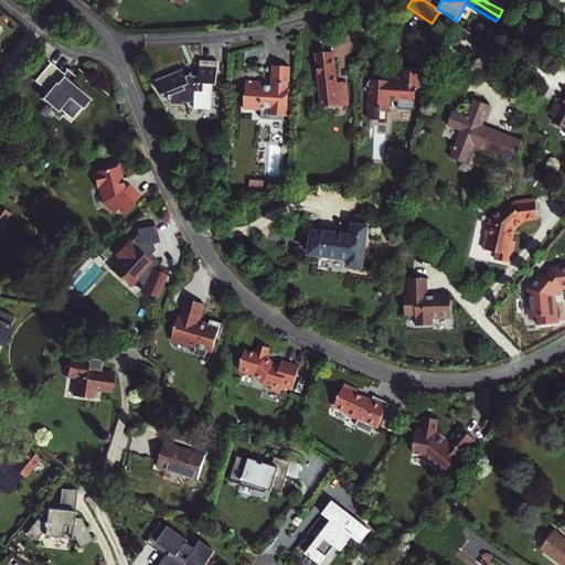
[(497,0),(483,0),(502,10),(505,6),(497,0)]
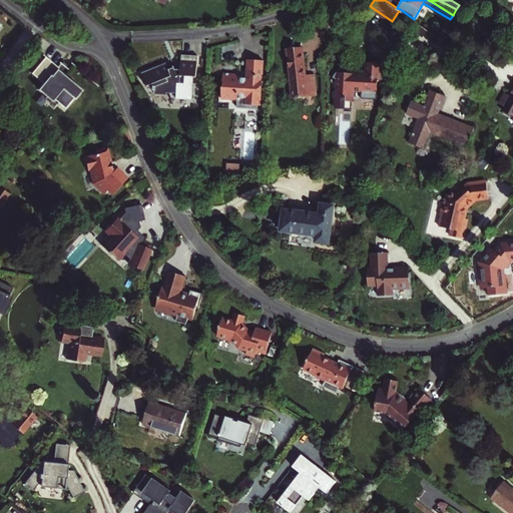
[(187,68),(188,47),(173,46),(172,61),(167,60),(166,58),(160,59),(159,54),(134,59),(136,72),(144,70),(144,85),(157,86),(158,84),(168,84),(167,89),(183,90),(183,75),(174,74),(172,73),(172,68),(174,67),(187,68)]
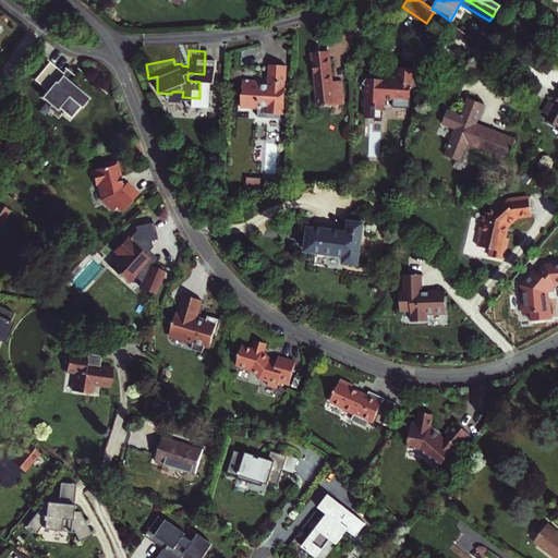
[(311,52),(315,105),(341,102),(339,80),(329,81),(327,50),(311,52)]
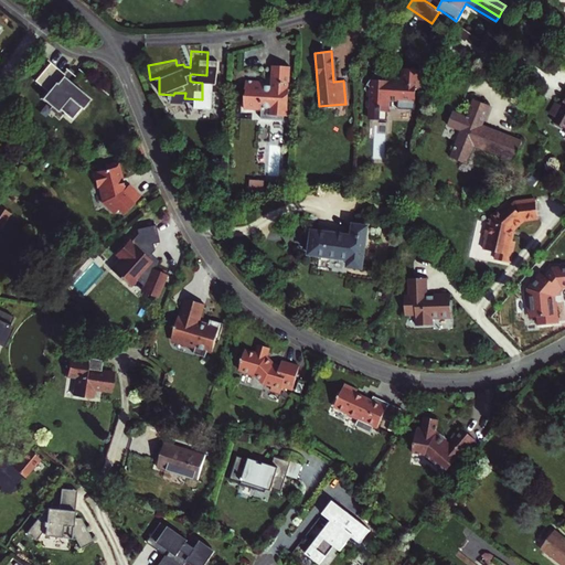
[(50,62),(33,80),(46,91),(41,98),(56,112),(59,109),(63,113),(62,114),(64,117),(65,115),(70,119),(86,102),(84,99),(86,96),(63,75),(64,74),(50,62)]
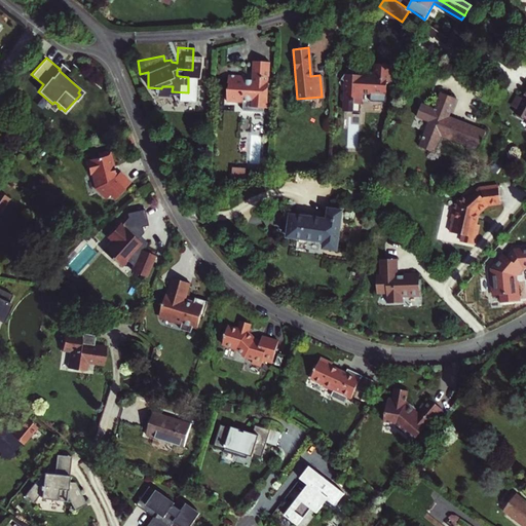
[(227,85),(226,99),(245,100),(245,98),(255,99),(254,105),(266,106),(268,59),(252,58),(251,77),(246,77),(242,72),(241,73),(228,72),(227,80),(230,82),(227,85)]
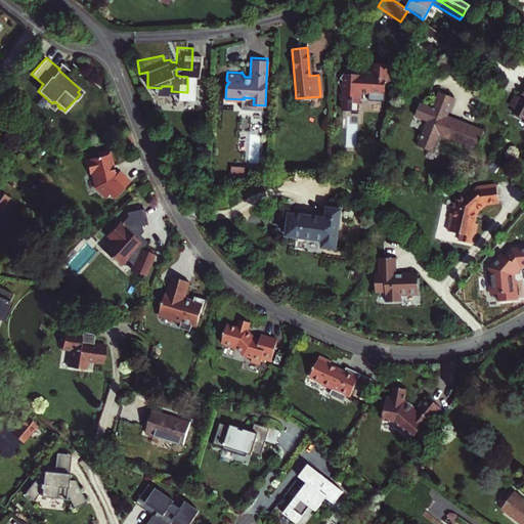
[(337,75),(343,80),(342,98),(358,98),(358,91),(365,91),(365,93),(372,93),(375,97),(379,97),(381,93),(382,81),(385,81),(386,63),(367,62),(367,74),(364,74),(363,71),(357,71),(356,74),(349,74),(343,69),(337,75)]
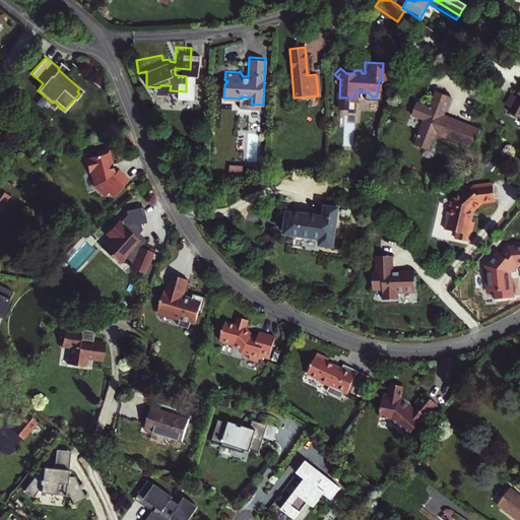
[(510,106),(508,111),(519,116),(519,85),(515,95),(510,92),(506,102),(511,104),(510,106)]
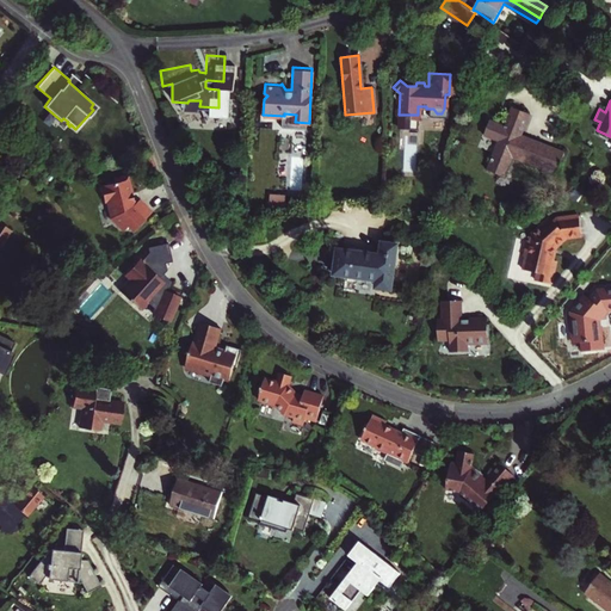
[(506,177),(513,156),(559,173),(566,153),(522,135),(530,113),(513,107),(505,127),(491,121),(485,135),(500,141),(488,170),(506,177)]
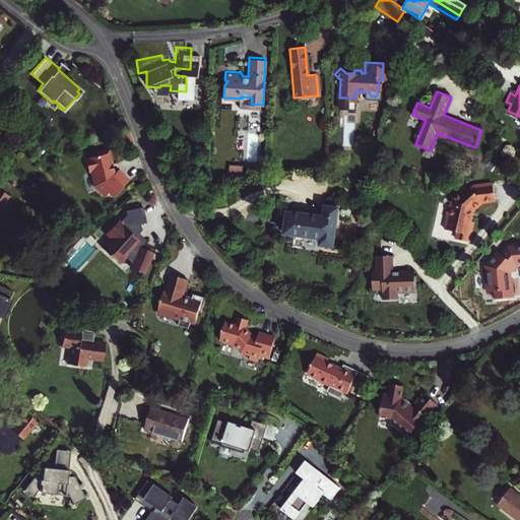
[(114,171),(108,146),(96,150),(96,152),(85,156),(89,170),(91,169),(96,185),(111,194),(115,193),(116,190),(121,193),(132,173),(118,166),(117,170),(114,171)]
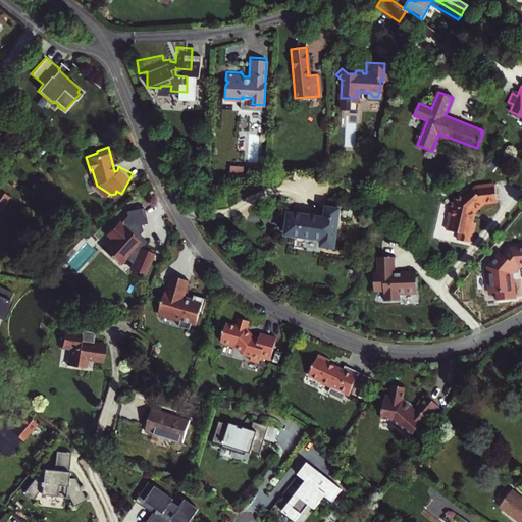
[(228,174),(242,175),(242,165),(229,164),(228,174)]
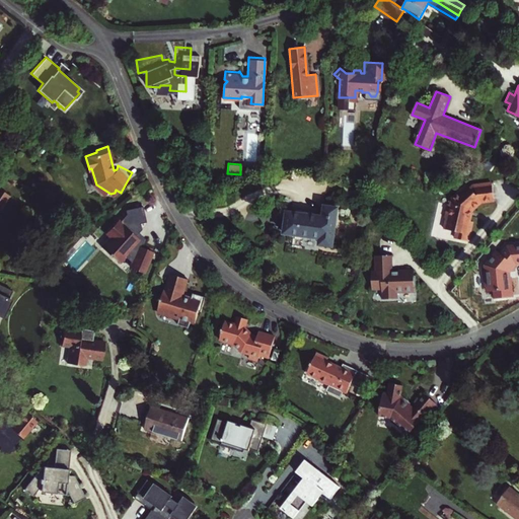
[(443,215),(445,215),(442,226),(454,229),(452,236),(464,239),(470,220),(466,219),(469,209),(479,200),(493,199),(491,181),(475,183),(470,189),(466,184),(451,197),(450,203),(446,202),(443,215)]
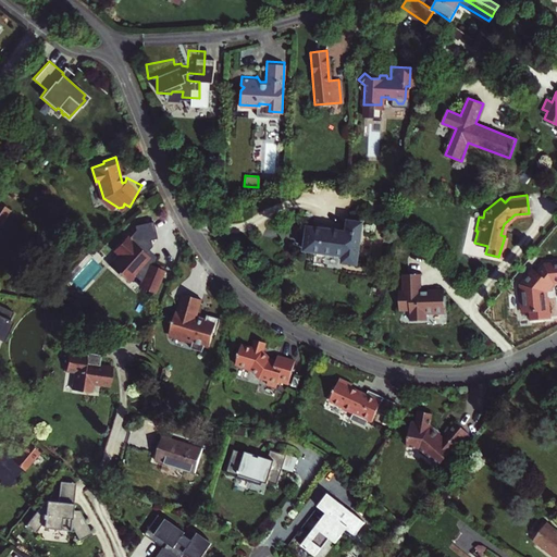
[(157,292),(165,268),(153,263),(155,260),(145,252),(147,248),(149,243),(147,236),(153,234),(148,218),(130,223),(132,227),(125,236),(123,235),(116,244),(121,247),(116,254),(120,256),(111,268),(125,279),(131,271),(145,281),(144,286),(157,292)]
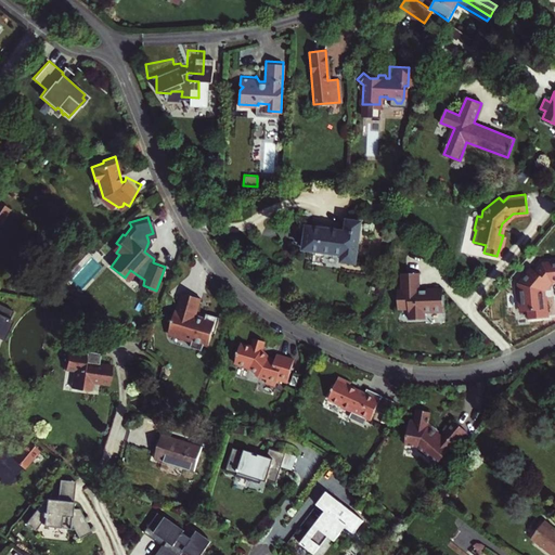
[(341,255),(340,260),(356,262),(360,222),(347,220),(346,231),(306,227),(304,249),(341,255)]
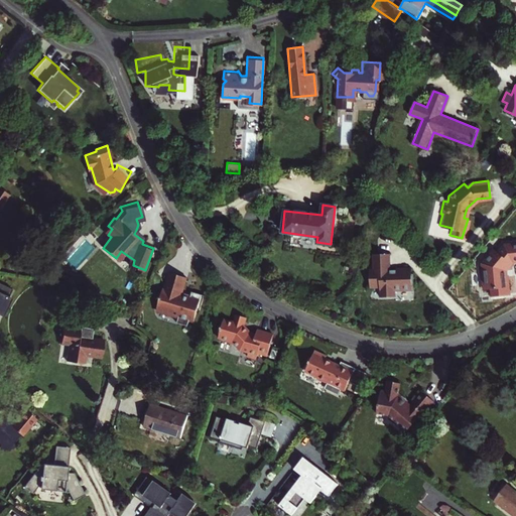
[(136,230),(134,234),(143,241),(145,236),(136,230)]
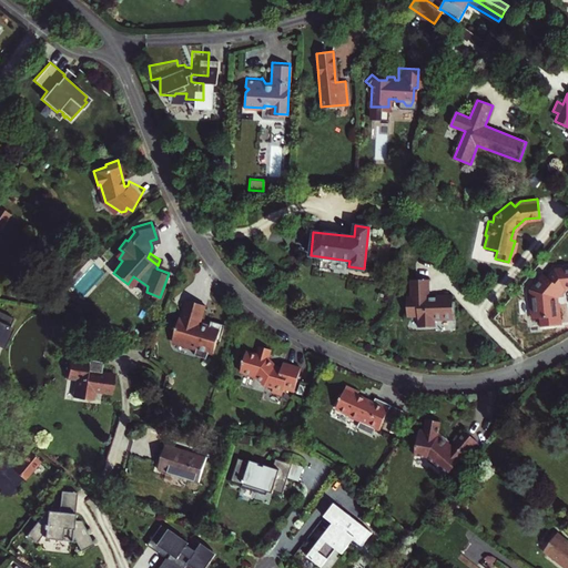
[(543,327),(560,325),(558,303),(556,304),(556,297),(565,287),(567,286),(567,269),(555,271),(548,279),(545,275),(531,291),(531,297),(530,298),(531,315),(534,314),(534,320),(541,320),(543,327)]
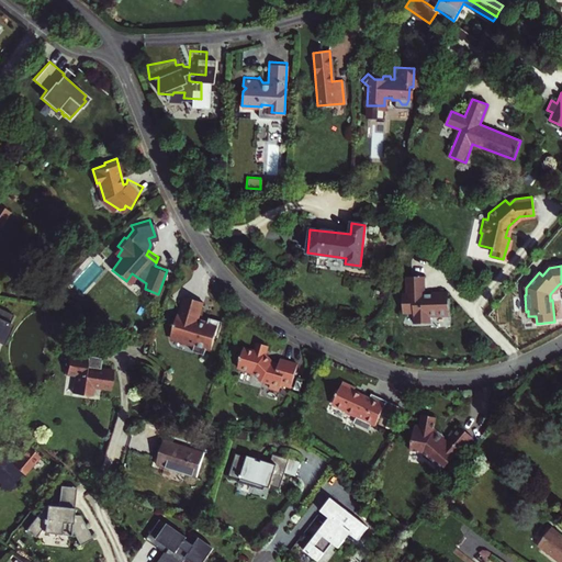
[(422,274),(405,274),(405,294),(401,294),(401,310),(411,310),(411,321),(427,321),(427,313),(446,314),(446,311),(448,311),(448,296),(446,296),(446,290),(429,290),(429,292),(422,292),(422,274)]
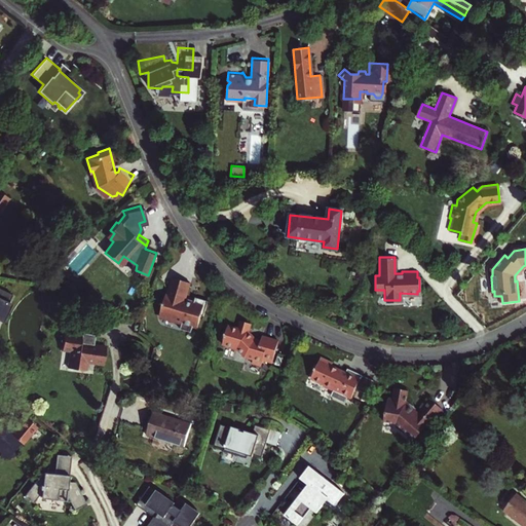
[(201,314),(205,300),(192,296),(191,302),(184,301),(183,299),(187,283),(170,278),(158,312),(170,315),(174,322),(180,323),(179,329),(189,332),(191,326),(195,327),(198,314),(201,314)]
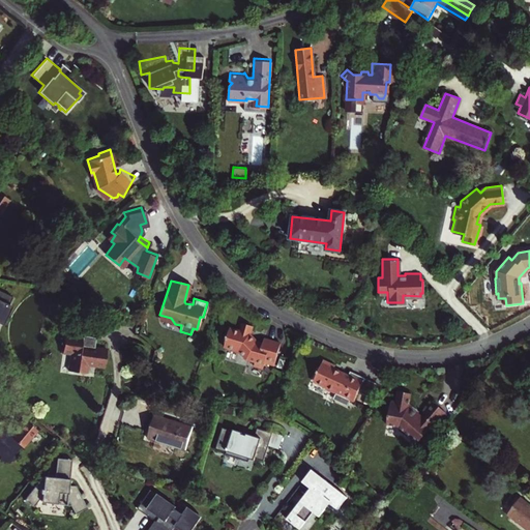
[(0,318),(2,319),(13,296),(0,289),(0,318)]
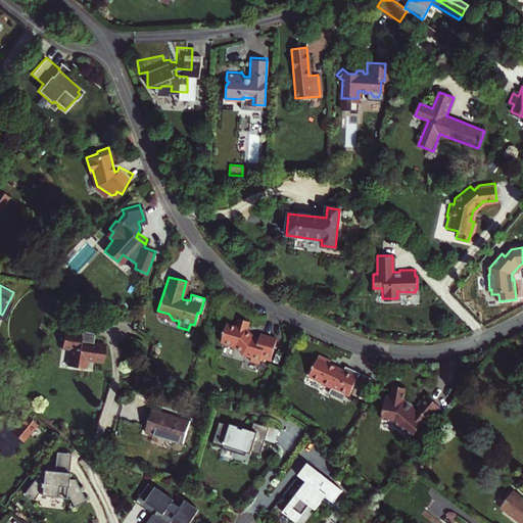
[(270,357),(276,334),(259,330),(258,334),(253,333),(246,326),(248,317),(237,314),(235,323),(225,320),(220,339),(235,343),(243,352),(250,354),(249,357),(259,360),(260,353),(270,357)]
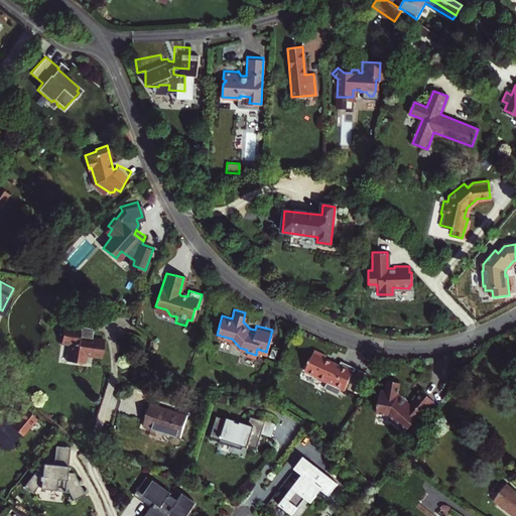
[(74,346),(90,353),(96,337),(73,327),(76,319),(60,312),(53,329),(61,332),(54,347),(71,354),(74,346)]
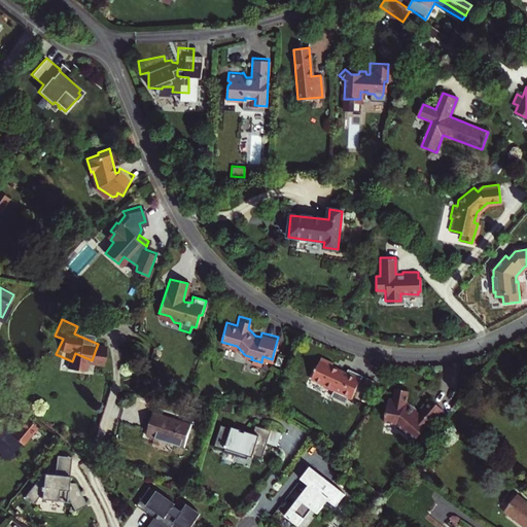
[(344,382),(349,369),(336,362),(334,366),(319,359),(321,355),(309,350),(300,372),(322,385),(321,387),(325,389),(324,391),(332,394),(336,390),(339,392),(344,382)]
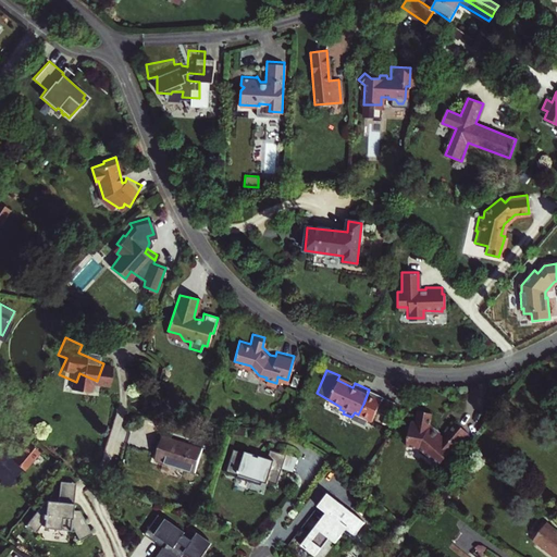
[(369,390),(363,404),(376,410),(383,396),(369,390)]
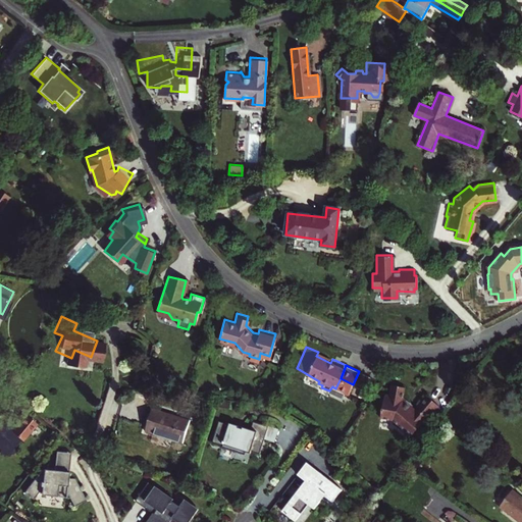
[(437,403),(424,392),(417,402),(418,403),(414,408),(409,405),(404,401),(406,399),(402,396),(404,385),(389,382),(387,394),(383,393),(379,416),(392,418),(401,425),(402,423),(412,431),(437,403)]
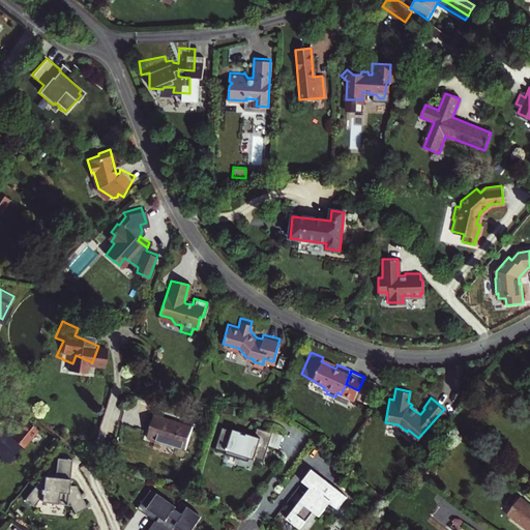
[(0,453),(2,455),(0,458),(5,460),(9,461),(15,459),(17,455),(16,454),(23,445),(24,446),(38,430),(27,419),(16,433),(12,430),(8,434),(7,434),(0,428),(0,453)]
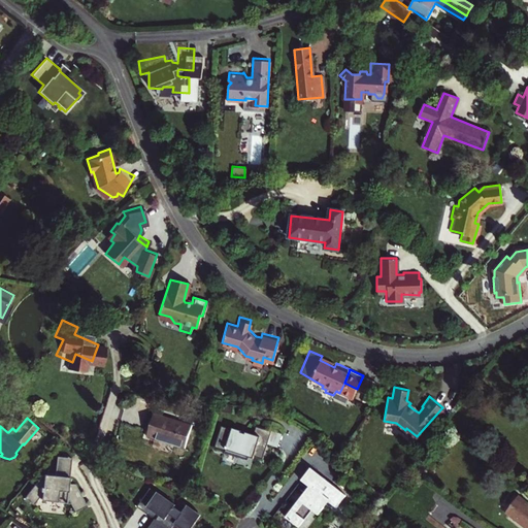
[(145,423),(136,446),(174,461),(183,437),(145,423)]
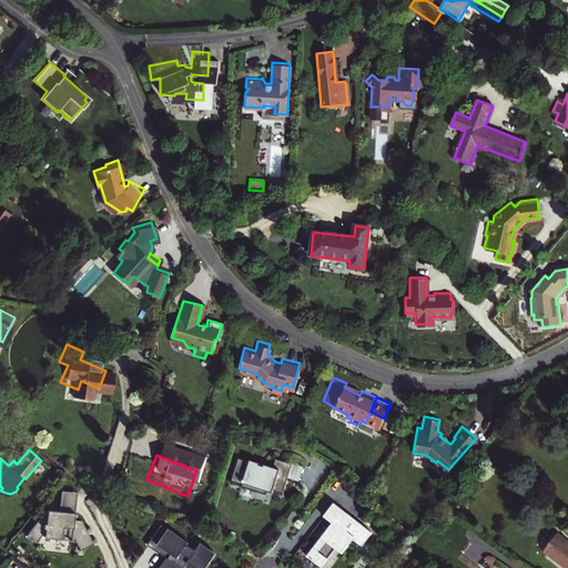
[(282,472),(250,463),(242,486),(275,495),(276,492),(291,496),(301,464),(285,459),(282,472)]
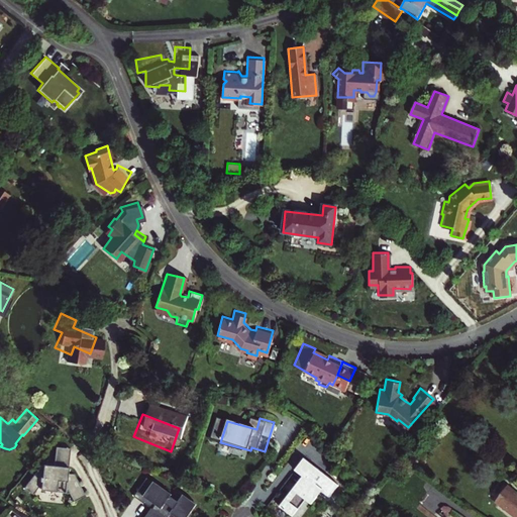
[(71,448),(56,446),(54,466),(69,468),(71,448)]
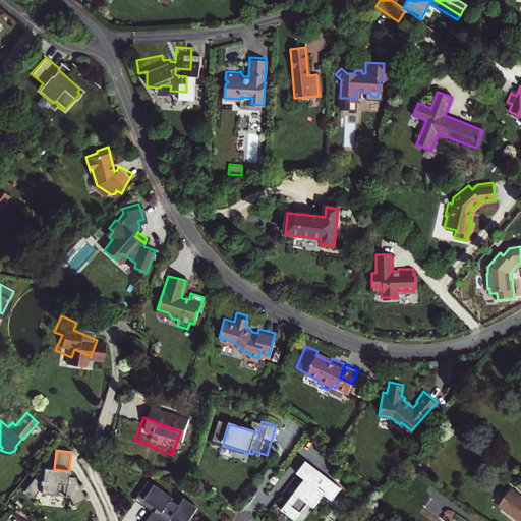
[(343,485),(310,458),(298,471),(309,480),(284,511),(296,520),(297,520),(305,512),(297,505),(304,497),(315,507),(326,495),(331,499),(343,485)]
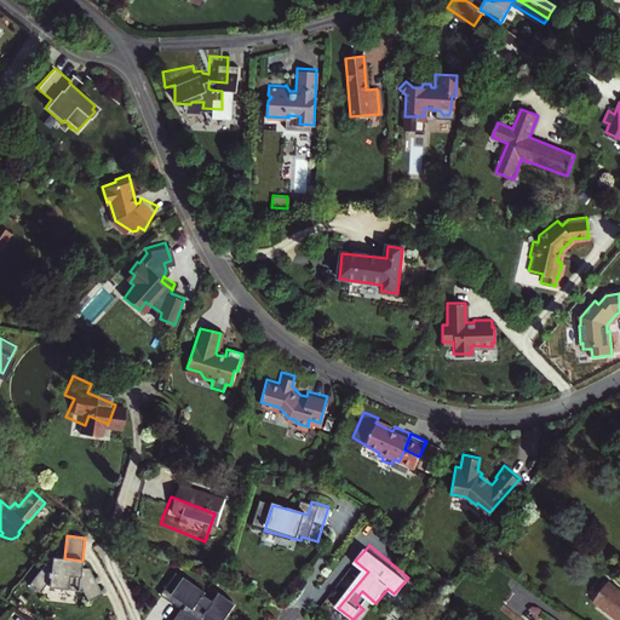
[(39,593),(47,585),(50,586),(50,589),(80,592),(80,589),(82,590),(89,602),(102,595),(90,569),(81,568),(82,561),(58,558),(58,560),(56,560),(30,583),(39,593)]
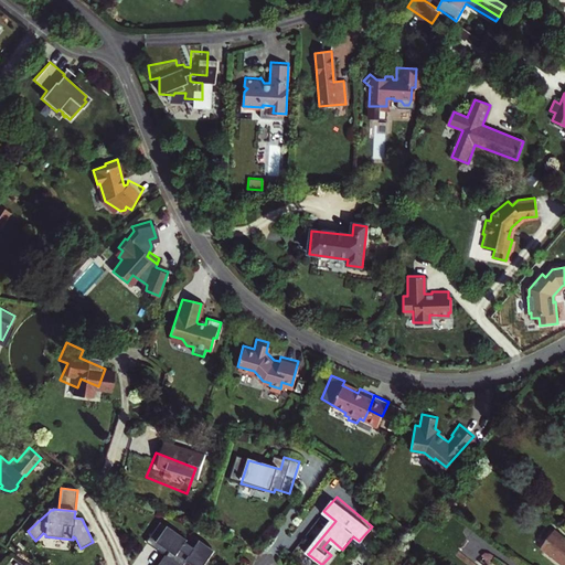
[(191,537),(171,525),(161,542),(180,554),(182,550),(190,555),(187,561),(190,564),(191,564),(209,564),(219,551),(202,540),(195,550),(187,544),(191,537)]
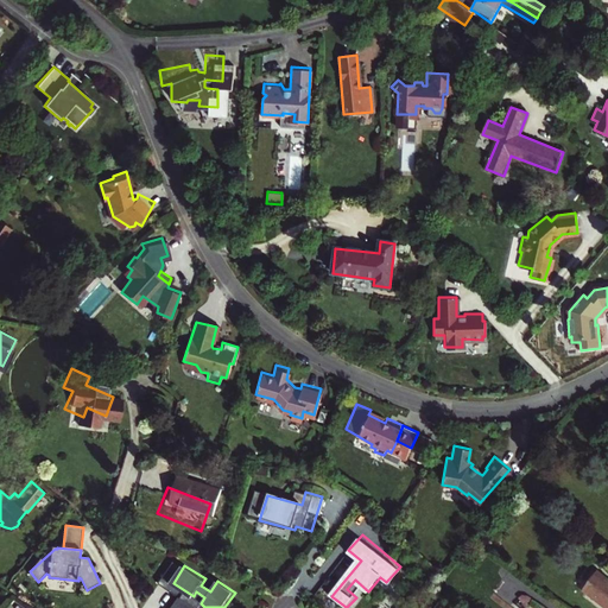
[(607,580),(597,571),(584,589),(607,607),(607,580)]
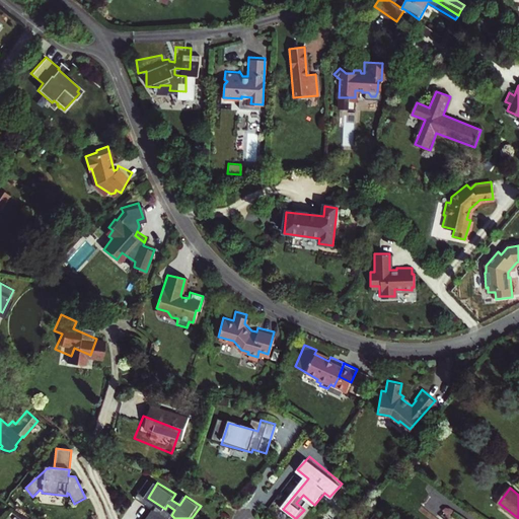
[(156,506),(147,518),(172,518),(174,518),(171,515),(156,506)]
